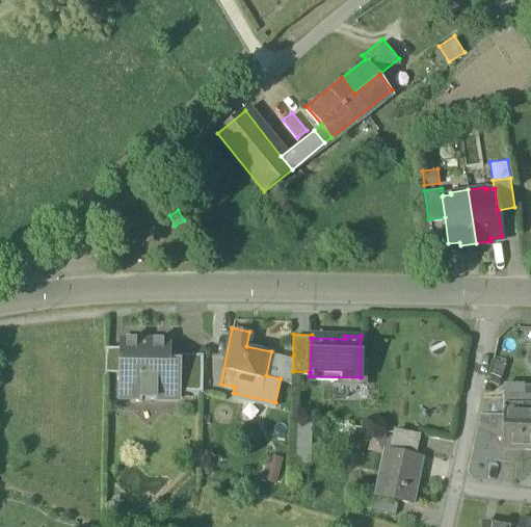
[(121,396),(178,396),(178,390),(179,360),(177,360),(168,360),(169,338),(122,337),(122,345),(121,371),(121,396)]
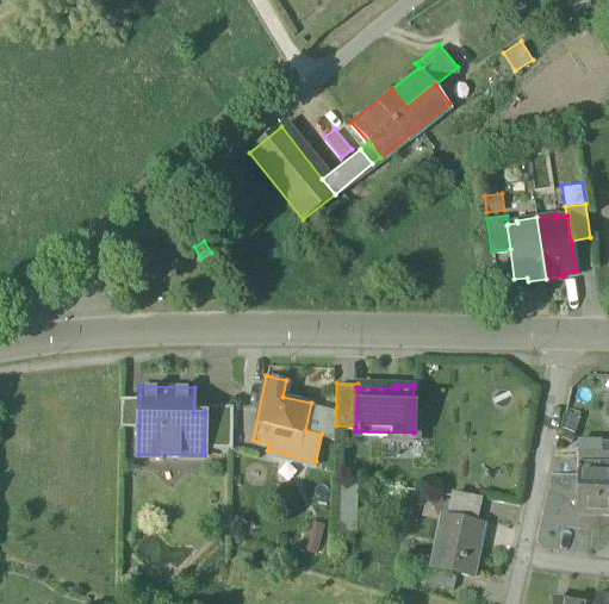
[(120,425),(138,425),(140,396),(122,396),(120,425)]
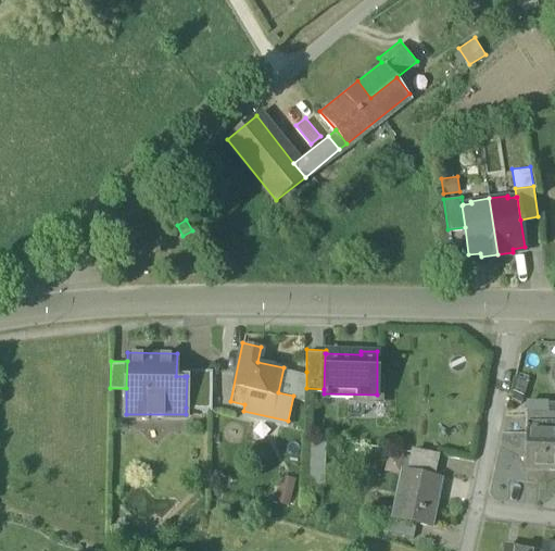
[(186,408),(212,408),(213,368),(185,367),(185,376),(187,376),(186,408)]
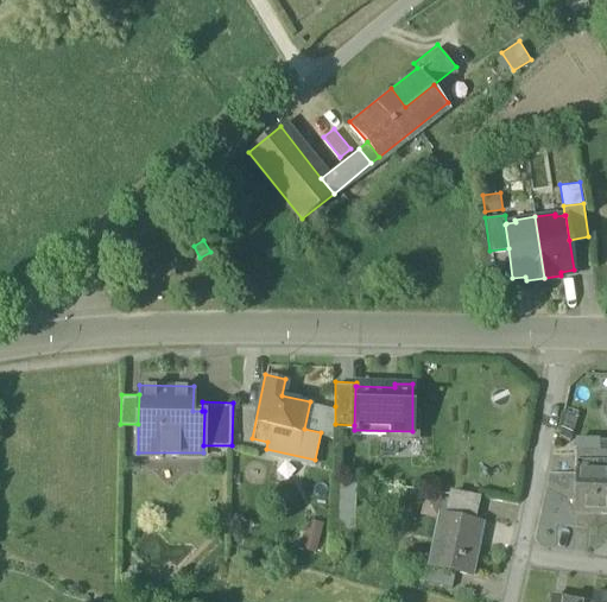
[(321,432),(327,405),(310,401),(304,429),(321,432)]
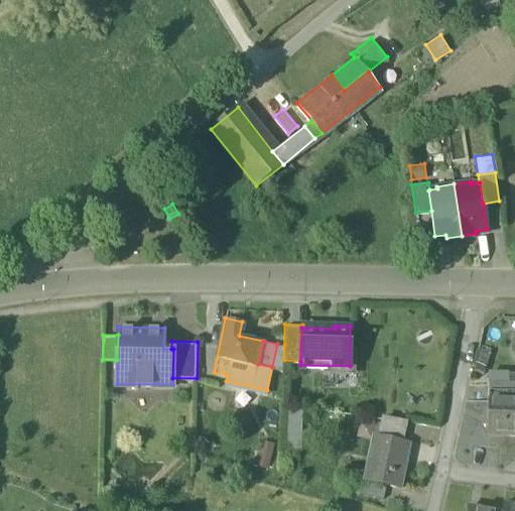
[(277,344),(272,367),(283,369),(284,360),(284,345),(277,344)]
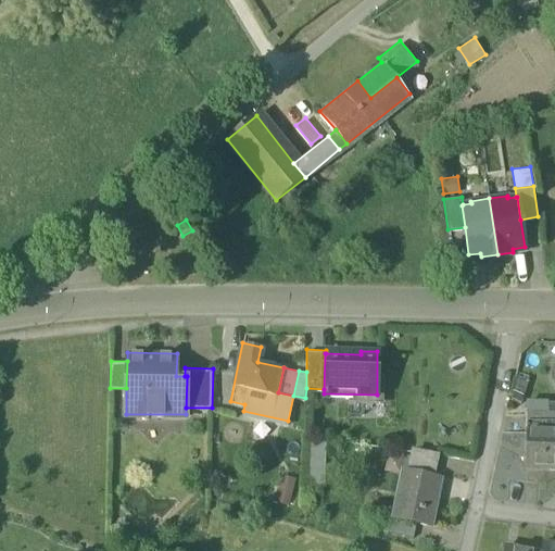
[(511,398),(525,401),(530,376),(516,373),(511,398)]
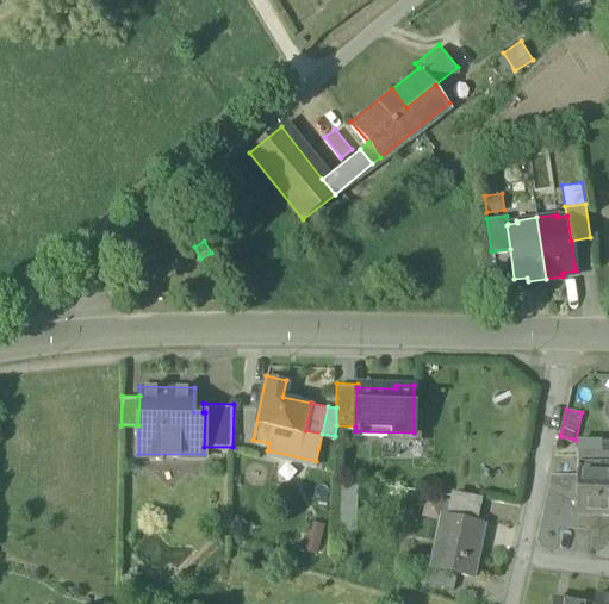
[(577,436),(577,452),(602,452),(603,437),(577,436)]
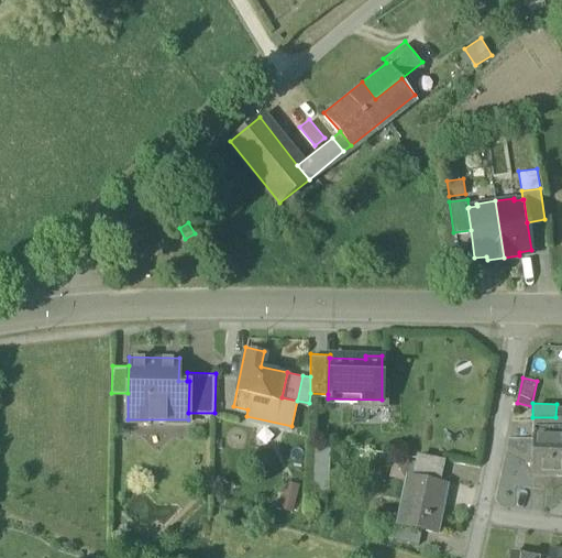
[(532,417),(532,435),(561,435),(561,417),(555,417),(532,417)]
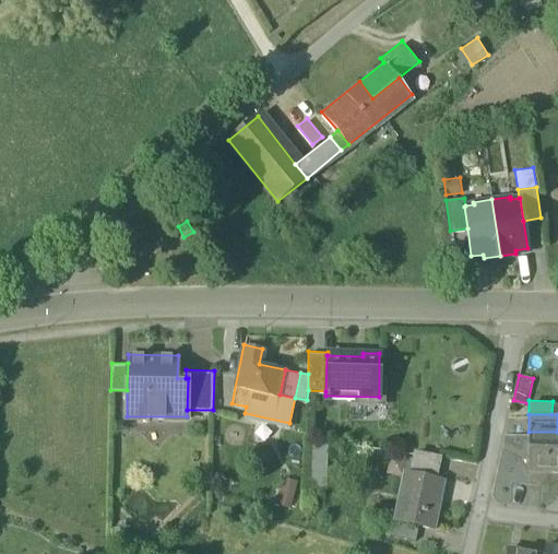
[(557,432),(529,432),(527,468),(557,468),(557,432)]
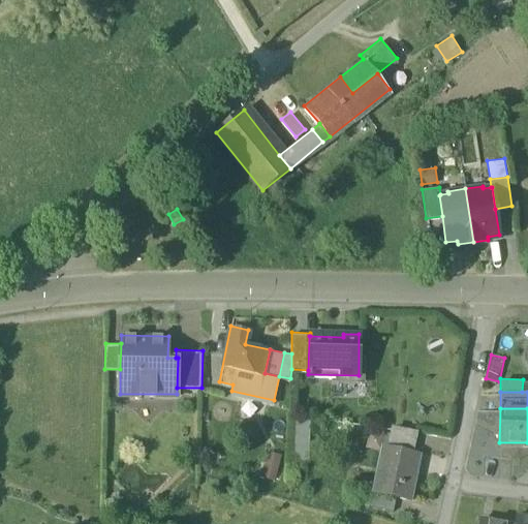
[(294,417),(294,461),(309,461),(310,417),(294,417)]
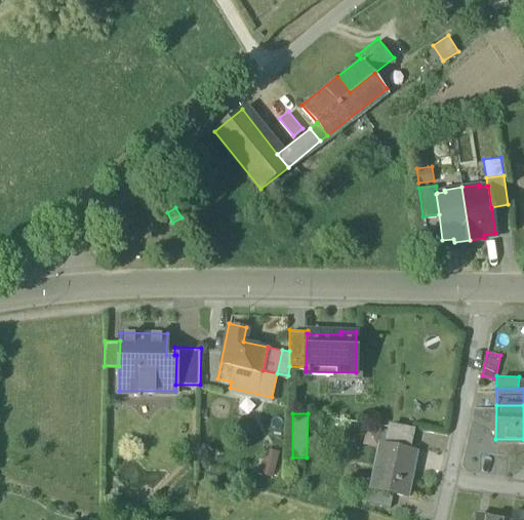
[(264,427),(276,429),(278,421),(265,418),(264,427)]
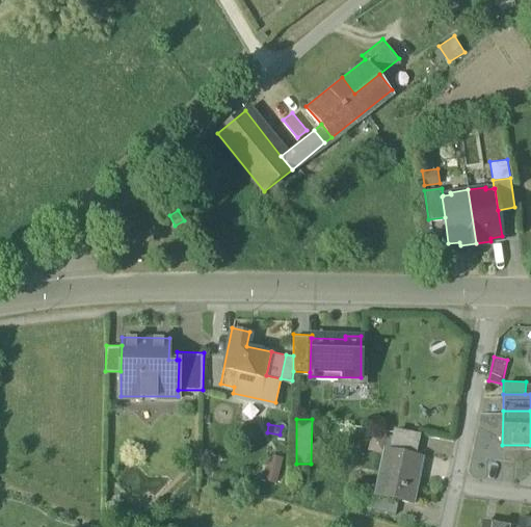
[(389,446),(390,430),(371,428),(370,444),(389,446)]
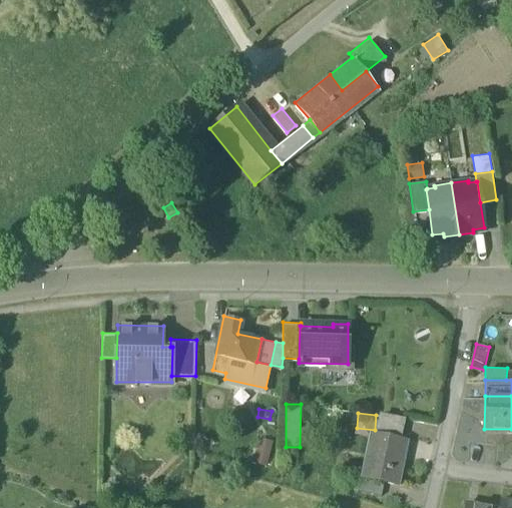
[(378,429),(402,434),(406,417),(381,413),(378,429)]
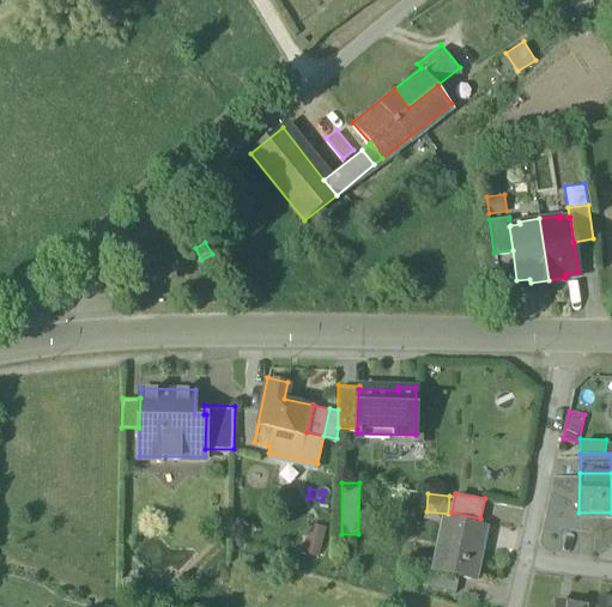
[(465,575),(477,577),(488,526),(443,516),(438,539),(446,540),(440,570),(465,575)]
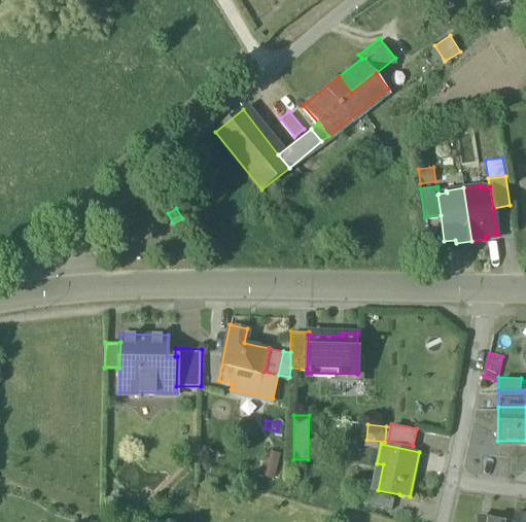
[(266,447),(259,472),(274,476),(280,451),(266,447)]
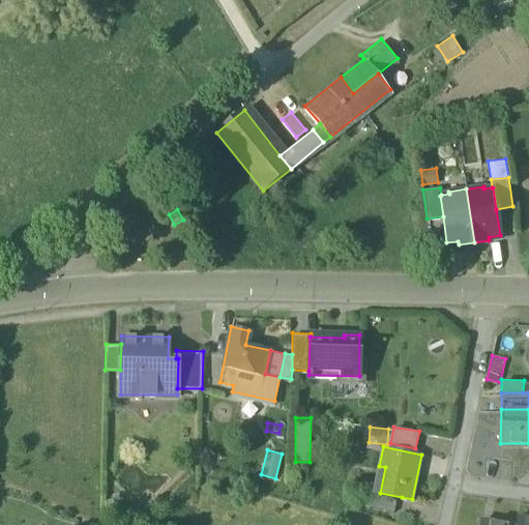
[(376,512),(399,519),(402,497),(380,493),(376,512)]
